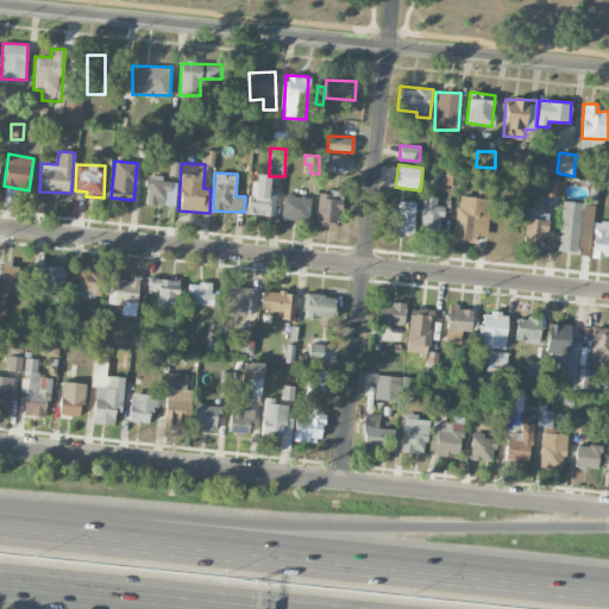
[(269,187),(270,175),(252,174),(249,214),(275,217),(277,188),(269,187)]
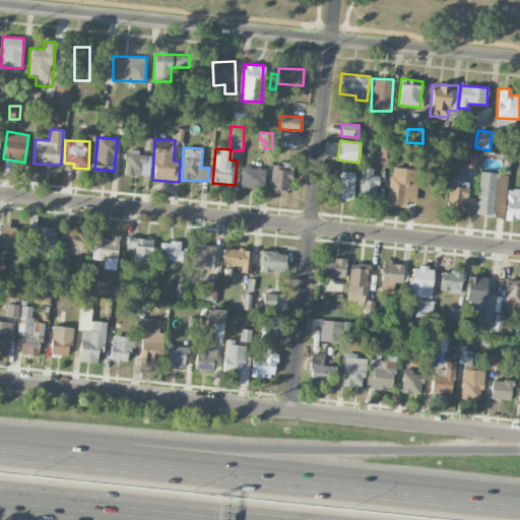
[(145,152),(125,151),(124,175),(140,175),(141,165),(145,165),(145,152)]
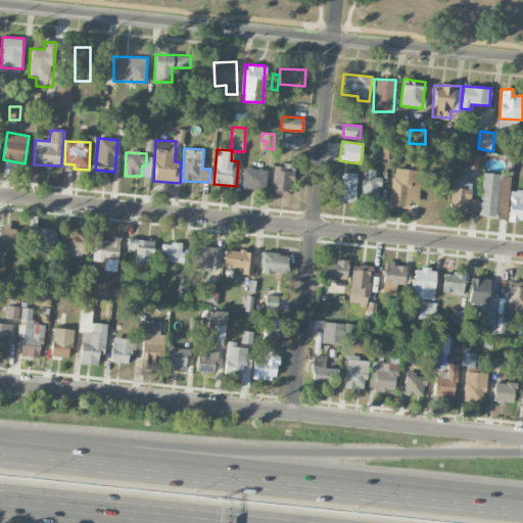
[(483,155),(466,154),(465,169),(482,170),(483,155)]
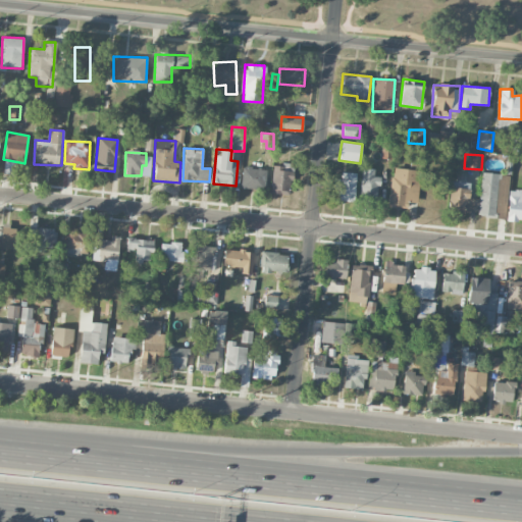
[(271,194),(290,195),(291,165),(272,164),(271,194)]
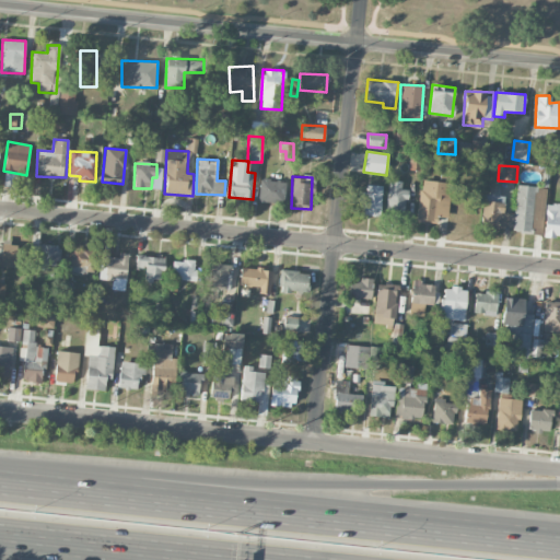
[(259,201),(283,202),(284,181),(260,179),(259,201)]
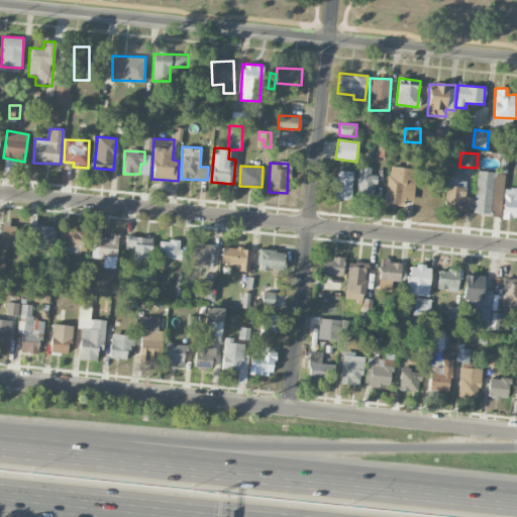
[(370,175),(371,168),(358,167),(355,197),(374,199),(376,175),(370,175)]
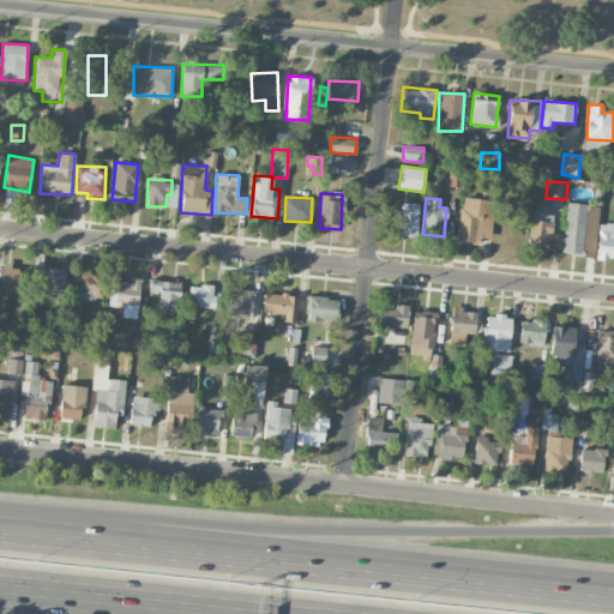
[(458,242),(479,244),(479,238),(491,238),(493,199),(461,198),(458,242)]
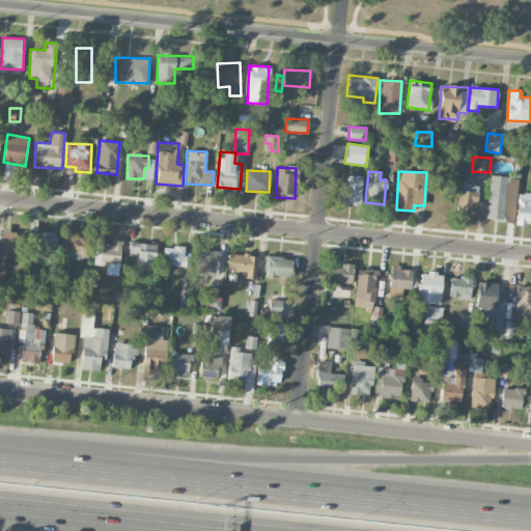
[(338,203),(360,205),(362,176),(346,175),(346,182),(340,182),(338,203)]
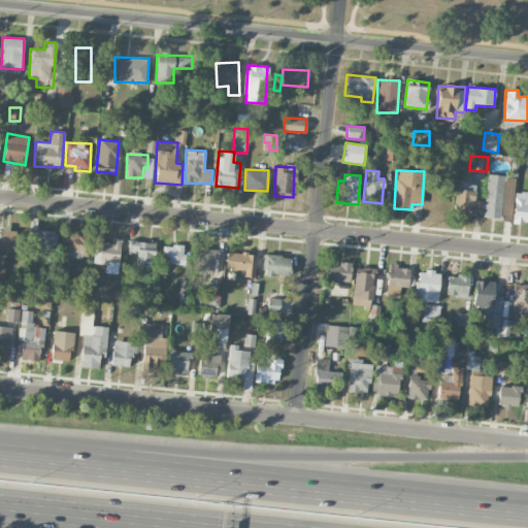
[(502,218),(503,175),(486,174),(485,218),(502,218)]
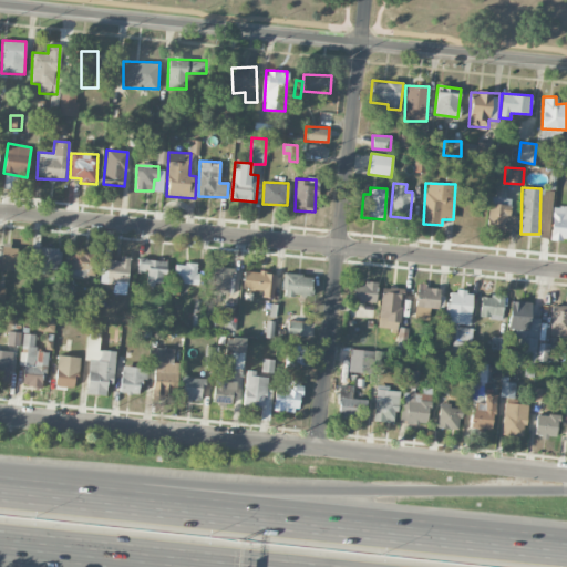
[(518,232),(518,215),(509,215),(509,197),(488,197),(487,230),(518,232)]
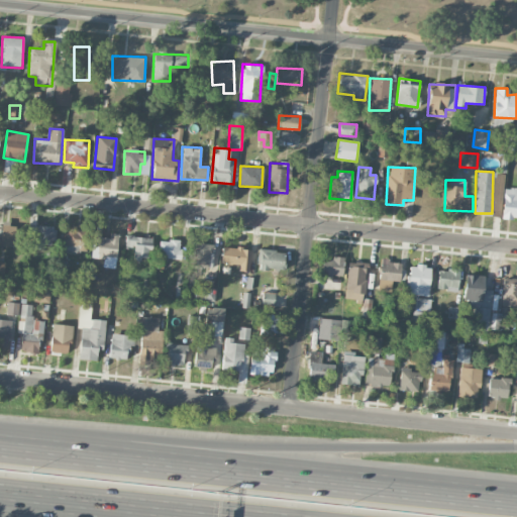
[(516,218),(516,188),(504,188),(503,218),(516,218)]
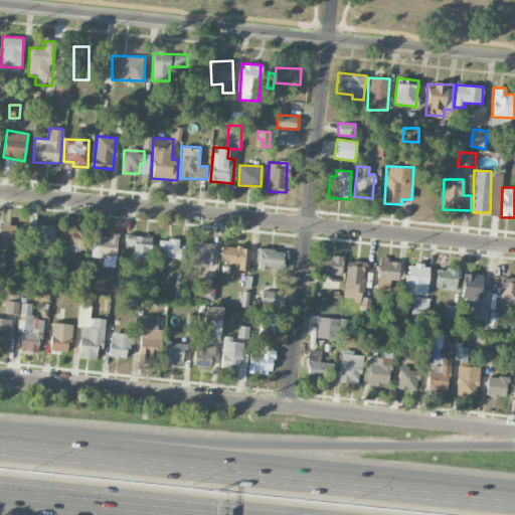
[(20,226),(10,226),(10,221),(1,220),(0,245),(19,246),(20,226)]
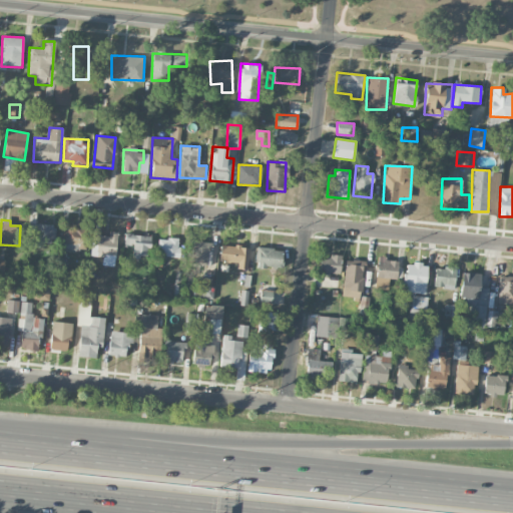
[(53,246),(55,225),(36,223),(34,244),(53,246)]
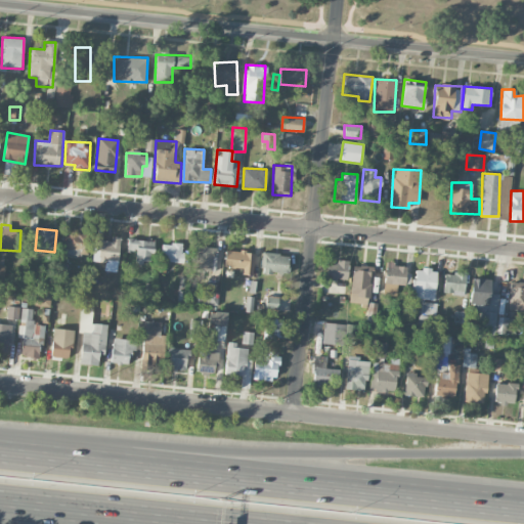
[(88,255),(89,234),(62,233),(61,254),(88,255)]
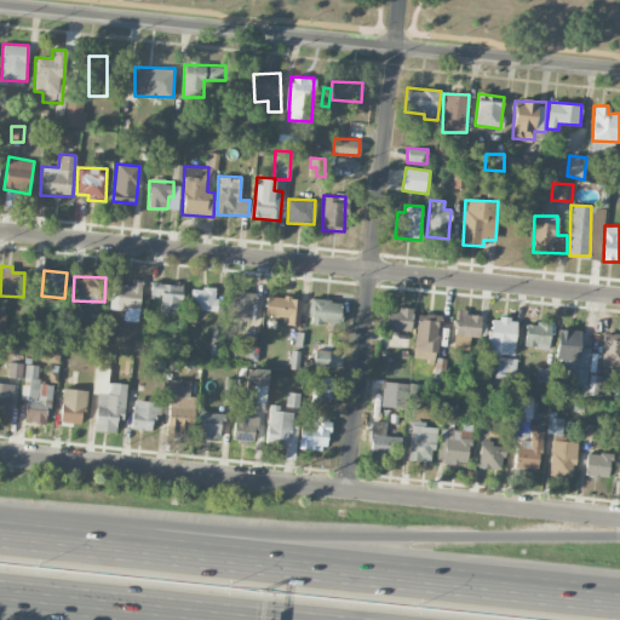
[(143,280),(131,279),(131,286),(121,283),(121,279),(113,276),(109,308),(139,311),(143,280)]
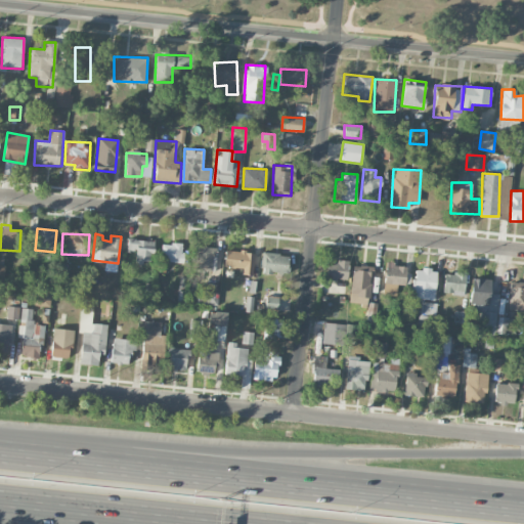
[(127,252),(136,252),(135,262),(154,263),(155,241),(128,239),(127,252)]
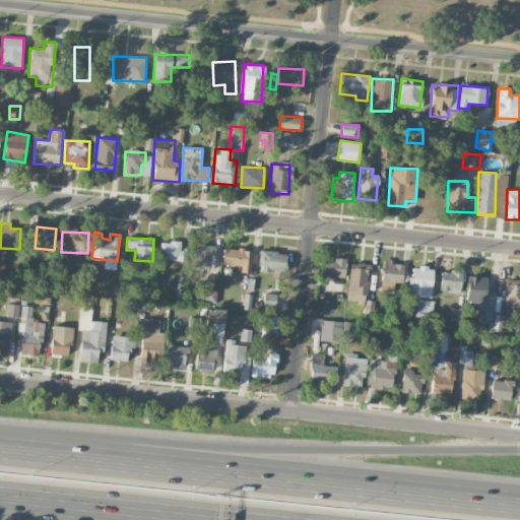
[(181,261),(182,242),(160,241),(159,260),(181,261)]
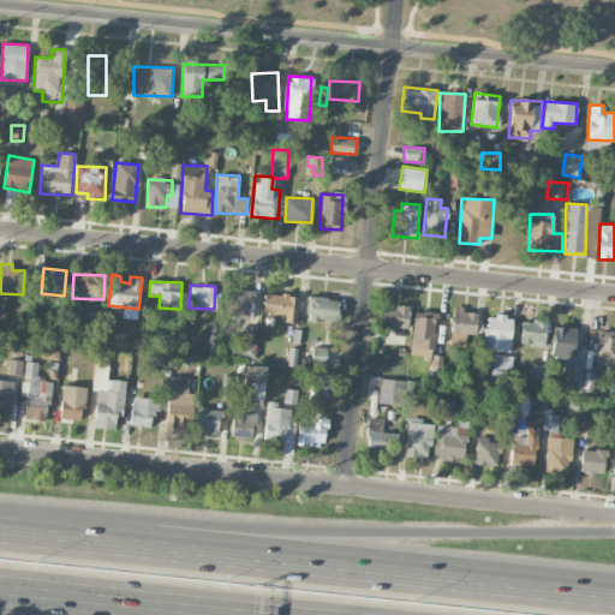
[(249,320),(251,290),(231,288),(230,318),(249,320)]
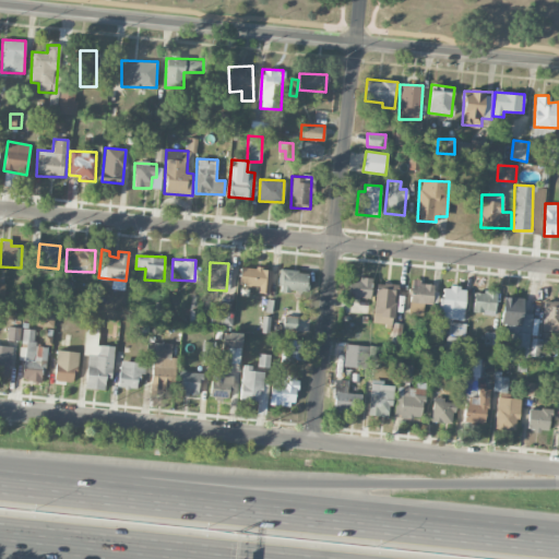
[(271,269),(240,268),(239,285),(259,285),(259,293),(270,293),(271,269)]
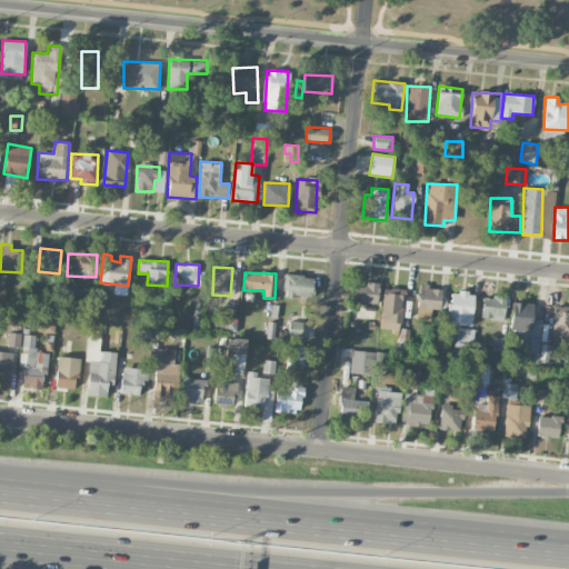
[(285,297),(312,298),(313,276),(286,275),(285,297)]
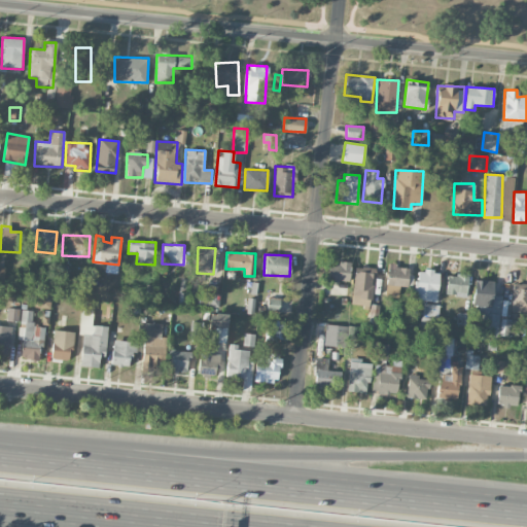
[(329,261),(328,281),(349,282),(350,262),(329,261)]
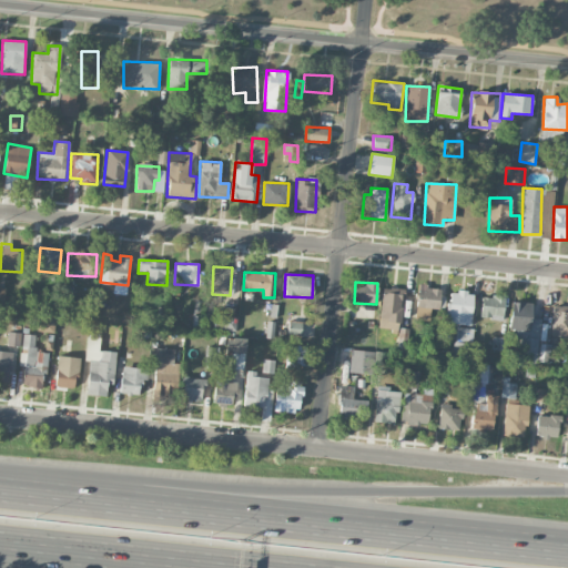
[(429,320),(430,308),(439,308),(440,287),(417,286),(416,320),(429,320)]
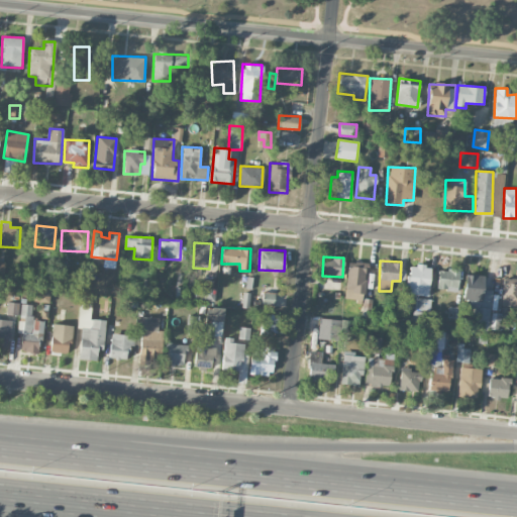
[(365,300),(366,262),(347,262),(345,299),(365,300)]
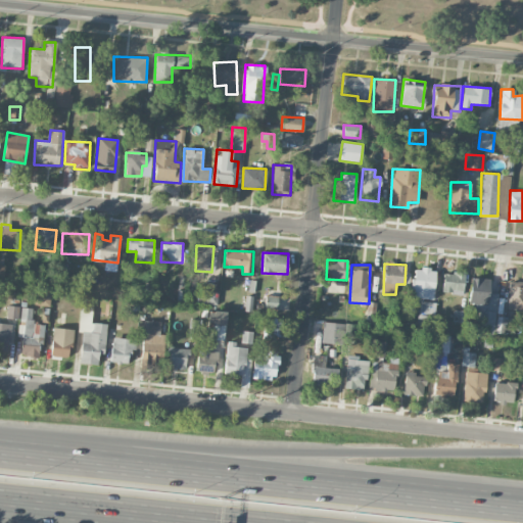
[(435,270),(413,268),(411,298),(433,299),(435,270)]
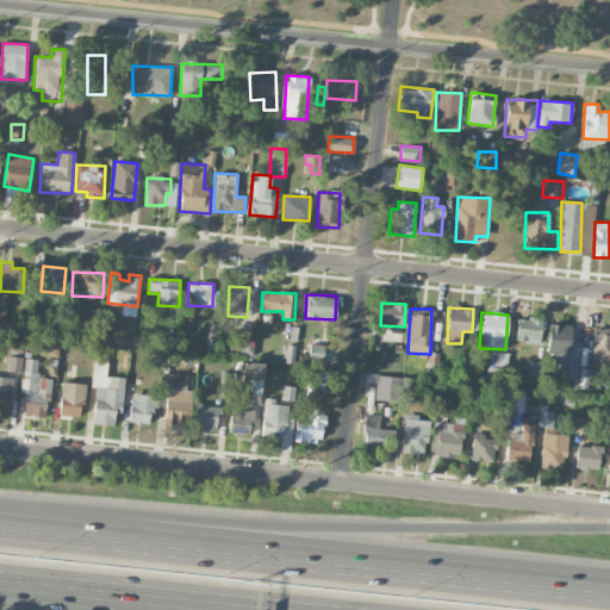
[(516,342),(540,343),(541,319),(517,318),(516,342)]
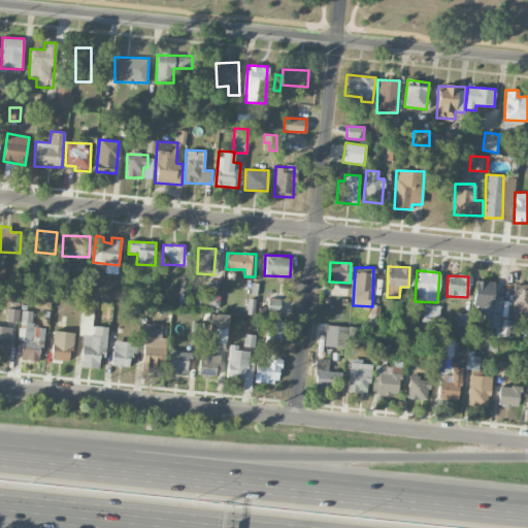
[(188,278),(180,278),(179,301),(187,302),(188,278)]
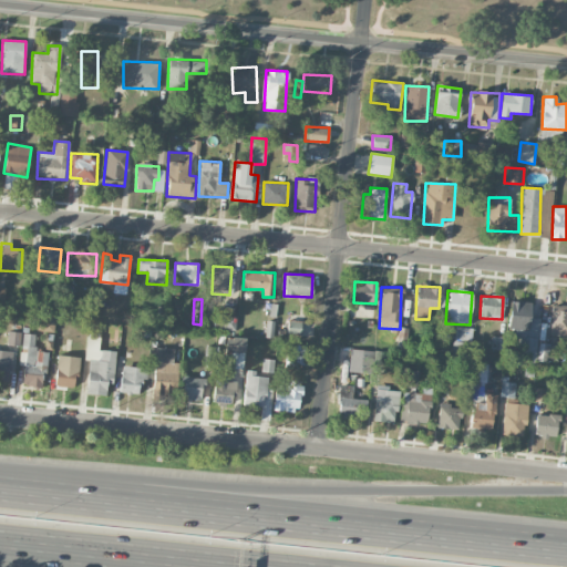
[(539,318),(529,318),(531,302),(511,300),(507,336),(519,337),(516,366),(535,368),(539,318)]
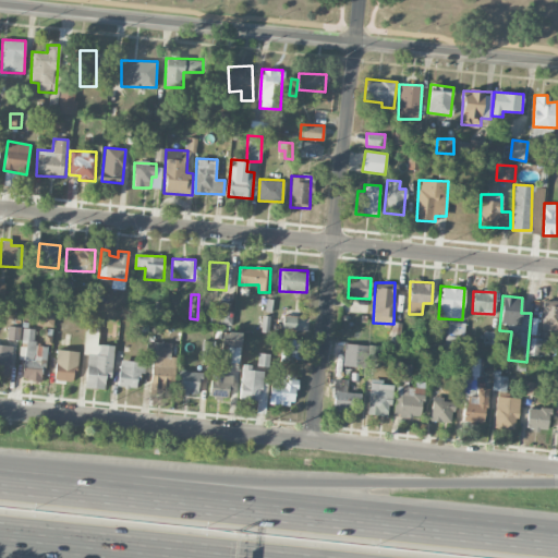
[(210,310),(209,323),(232,324),(233,301),(219,300),(219,311),(210,310)]
